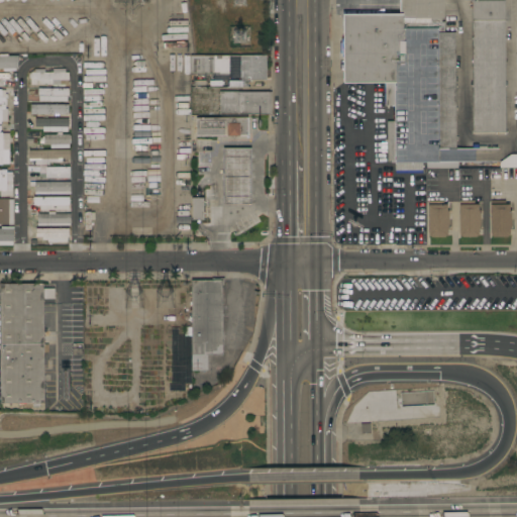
[(455,148),(472,147),(472,144),(478,144),(478,148),(475,148),(475,163),(390,163),(390,160),(386,160),(386,121),(393,121),(393,106),(385,106),(384,83),(342,83),(342,15),(399,14),(399,0),(442,0),(443,18),(441,18),(441,22),(443,22),(443,32),(454,32),(455,148)]
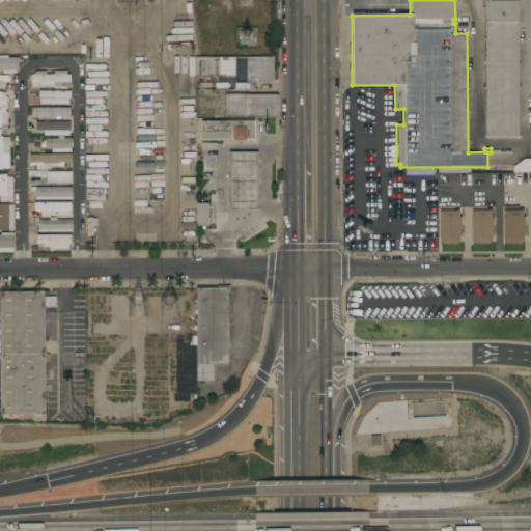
[(483,0),(518,0),(519,136),(484,137),(483,0)]
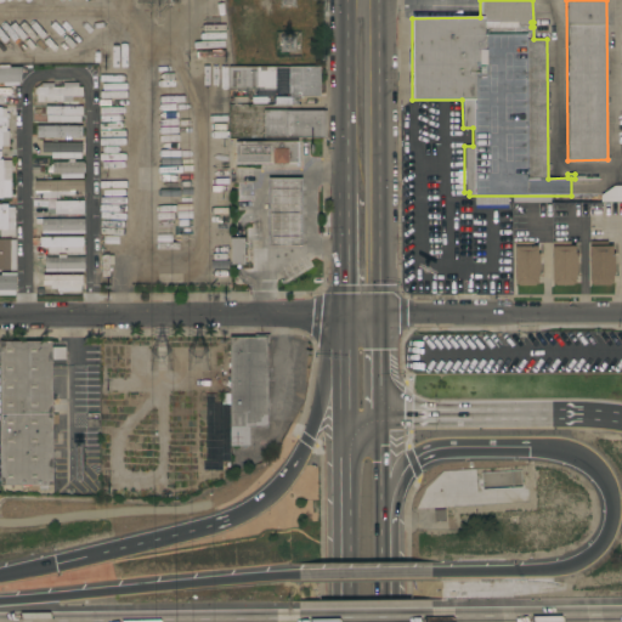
[(3,85),(3,83),(0,83),(0,66),(9,66),(9,67),(21,67),(21,75),(21,83),(18,83),(18,85),(3,85)]
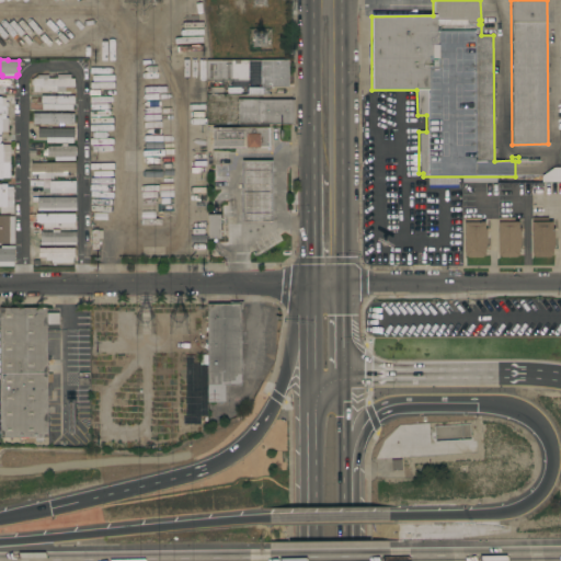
[(248,60),(248,80),(205,81),(205,60),(248,60)]
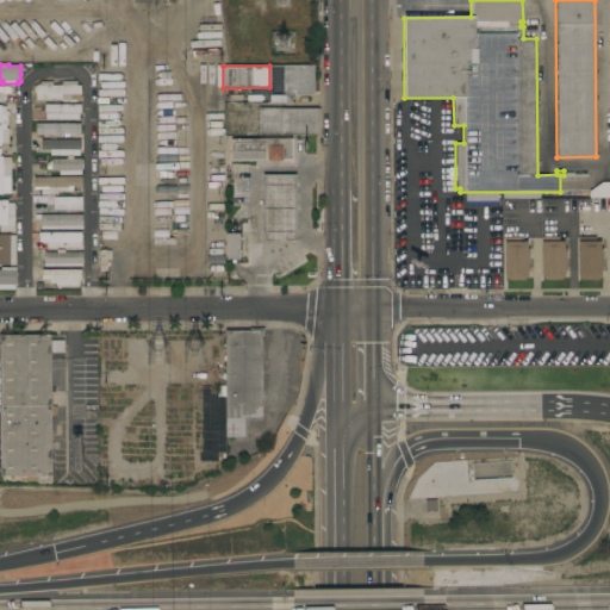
[(284,66),(312,66),(313,94),(284,94),(284,66)]
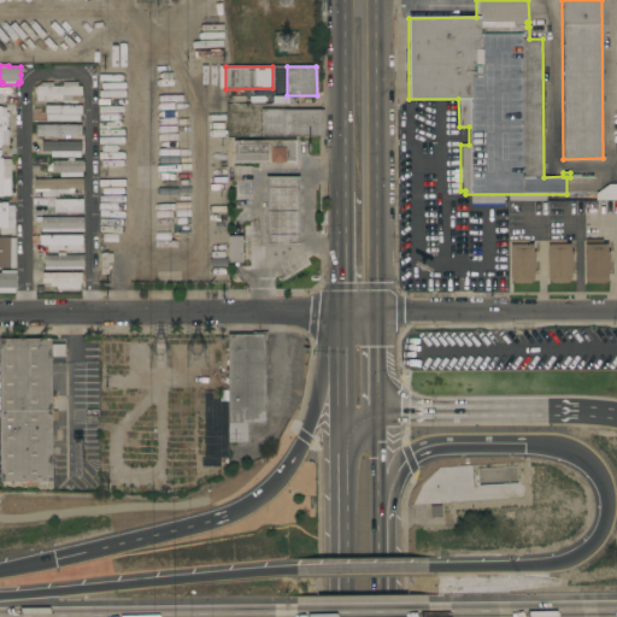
[(62,101),(35,101),(35,95),(33,95),(33,86),(36,87),(40,83),(52,83),(52,87),(62,87),(62,82),(77,82),(77,87),(81,87),(81,95),(81,101),(62,101)]
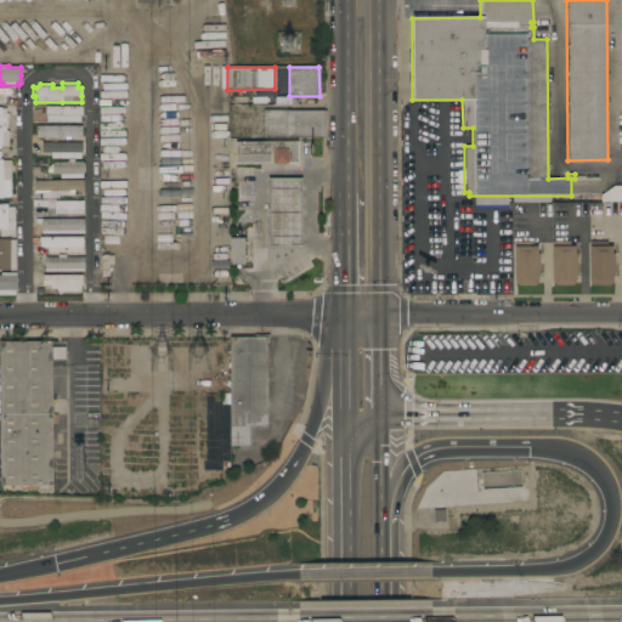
[(82,107),(82,116),(80,116),(79,123),(46,122),(46,114),(44,114),(40,113),(40,108),(45,108),(45,106),(82,107)]
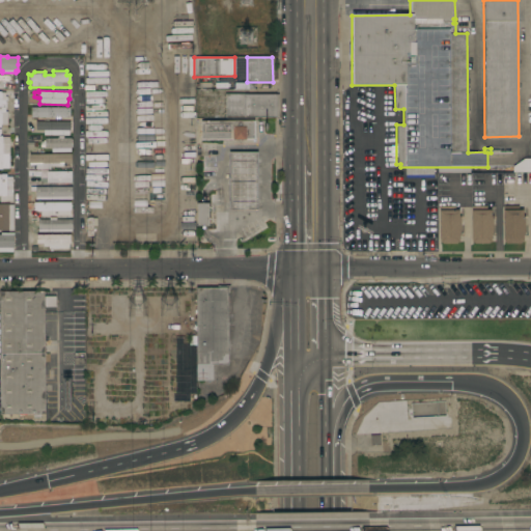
[(278,94),(278,118),(224,117),(225,94),(278,94)]
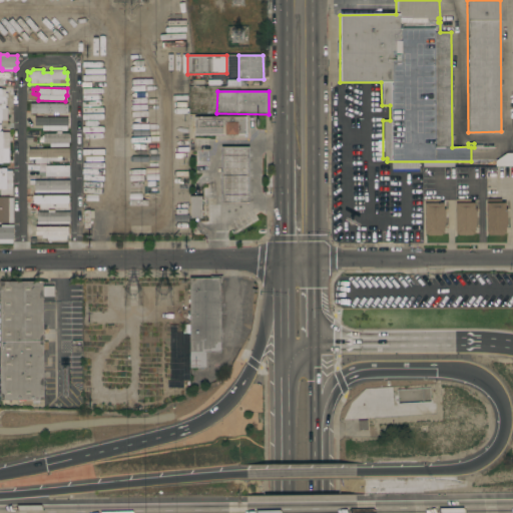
[(67,104),(66,114),(29,113),(29,103),(67,104)]
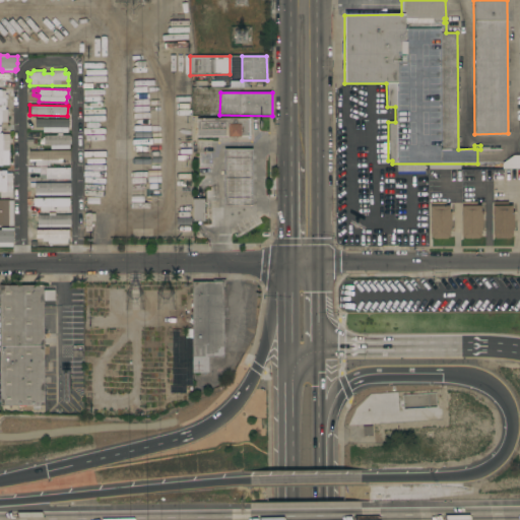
[(69,120),(69,129),(67,129),(67,132),(42,132),(42,127),(35,127),(35,119),(69,120)]
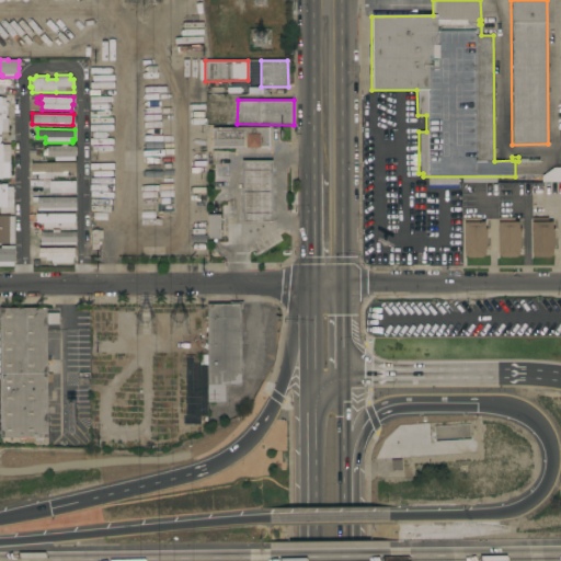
[(268,128),(268,147),(212,148),(212,128),(268,128)]
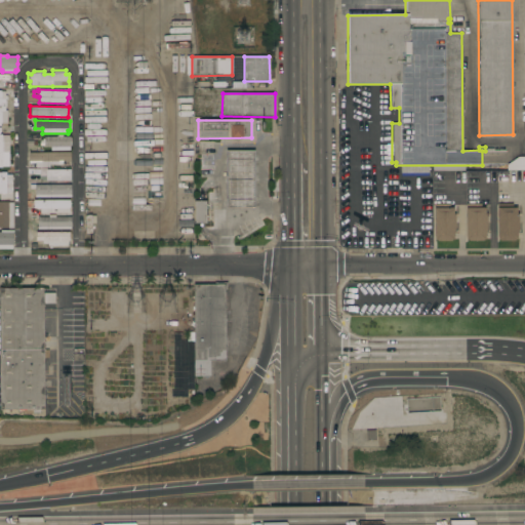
[(83,137),(105,136),(104,122),(83,123),(83,137)]
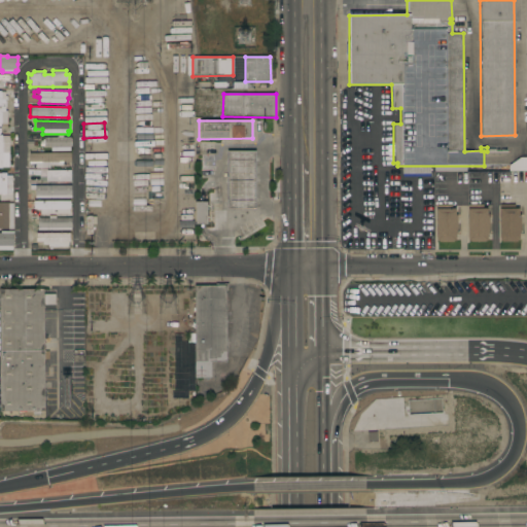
[(0,135),(1,135),(1,136),(9,136),(8,153),(8,167),(1,167),(1,168),(0,168),(0,135)]
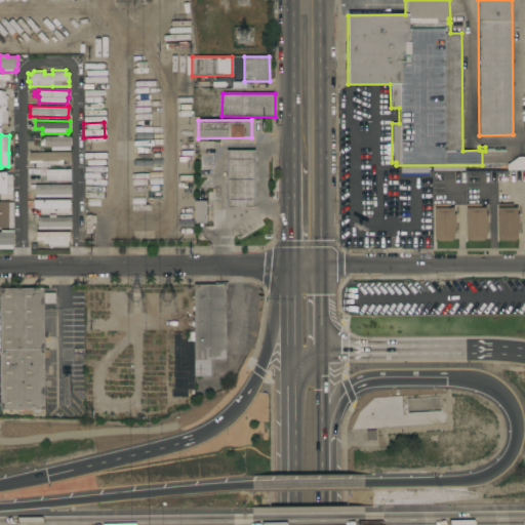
[(56,136),(56,134),(63,134),(63,136),(70,136),(70,137),(71,146),(70,146),(70,147),(69,147),(69,150),(50,151),(50,147),(44,147),(39,147),(39,142),(42,142),(42,139),(44,138),(44,136),(56,136)]
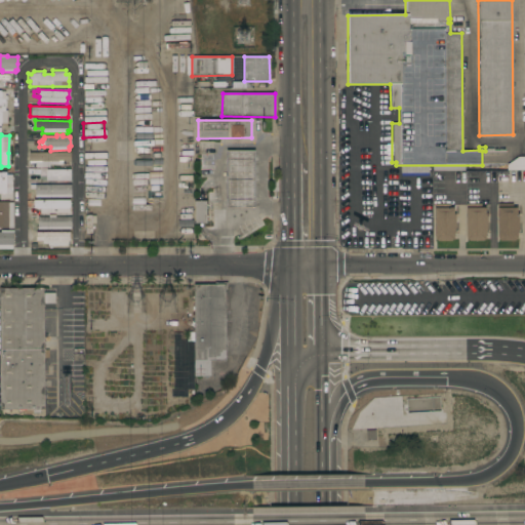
[(226,151),(254,151),(254,208),(226,208),(226,151)]
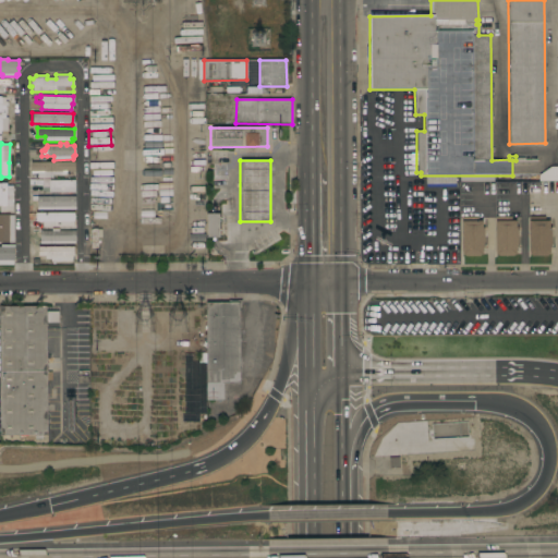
[(74,161),(74,171),(65,171),(65,176),(52,176),(52,179),(37,179),(37,173),(31,173),(31,162),(74,161)]
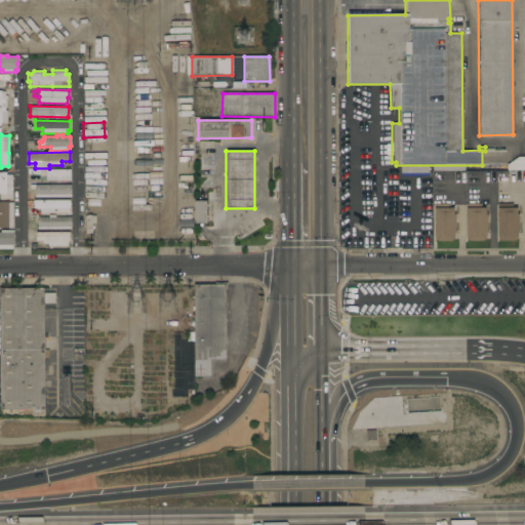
[(82,154),(83,173),(105,172),(105,153),(82,154)]
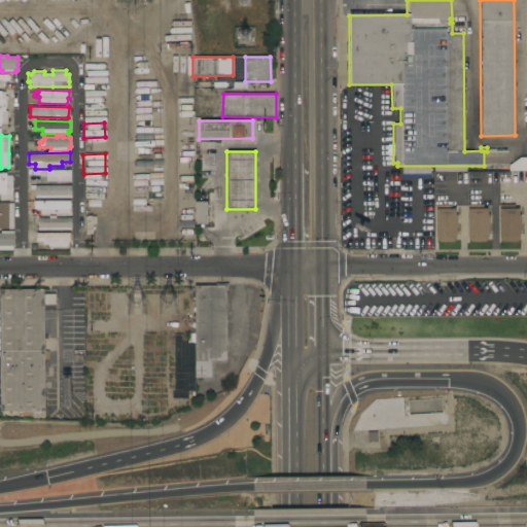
[(526,167),(526,157),(514,157),(513,167),(526,167)]
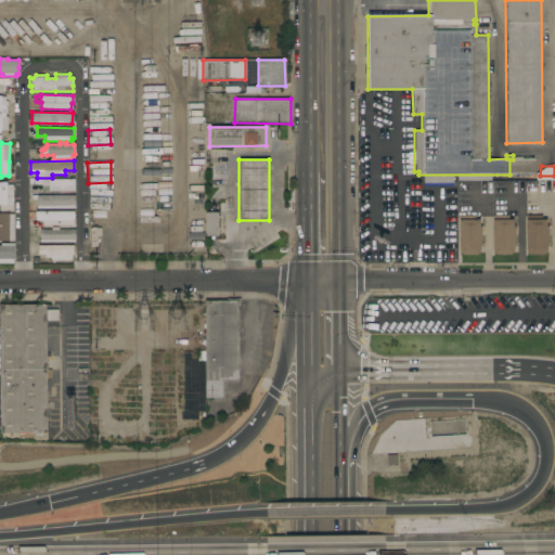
[(48,191),(48,180),(73,179),(74,191),(48,191)]
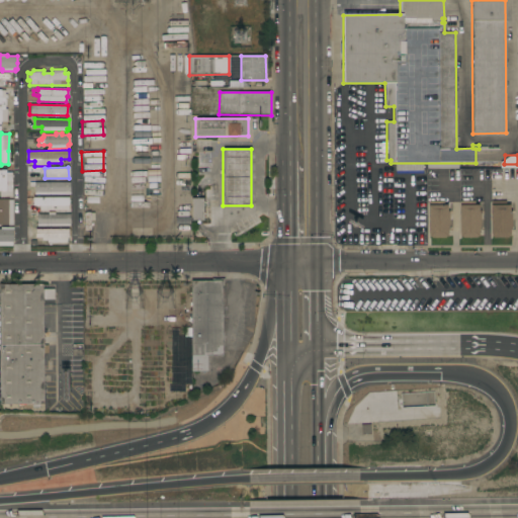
[(11,197),(0,197),(0,170),(5,170),(6,172),(11,172),(11,197)]
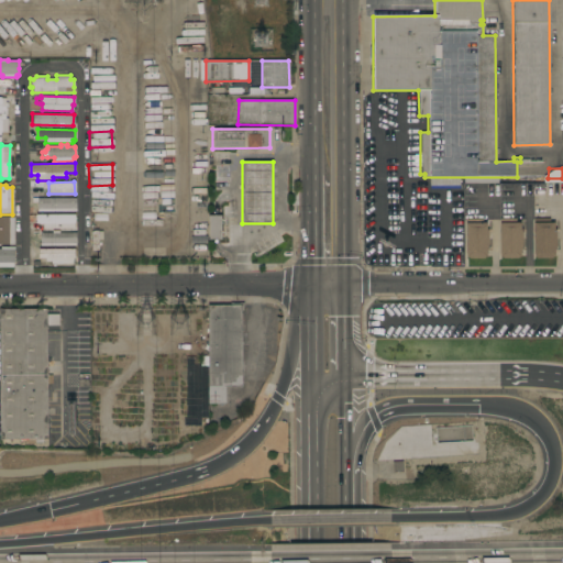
[(37,211),(37,202),(32,202),(32,198),(76,198),(76,211),(37,211)]
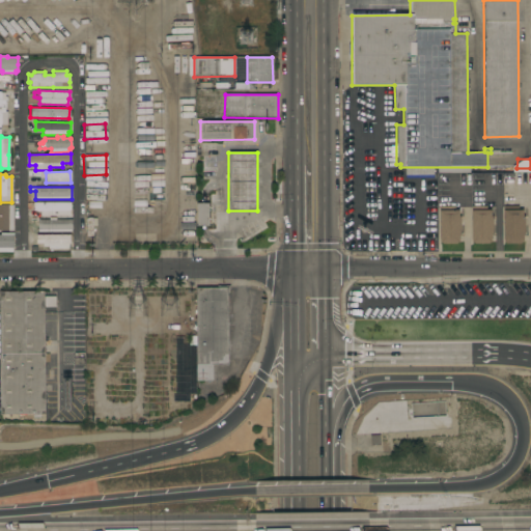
[(71,202),(71,211),(68,211),(68,216),(40,216),(40,214),(34,214),(34,211),(33,211),(33,202),(71,202)]
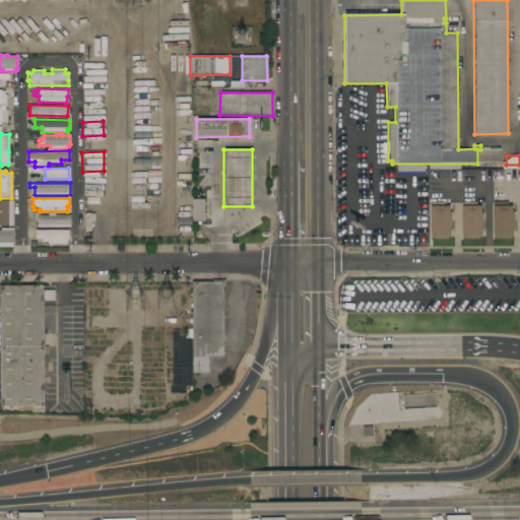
[(192,199),(198,199),(203,199),(204,221),(198,221),(192,221),(192,199)]
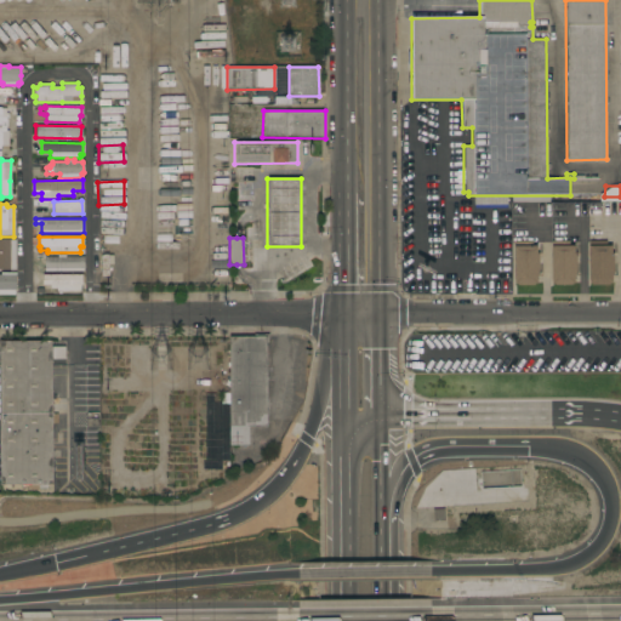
[(15,269),(0,269),(0,239),(10,239),(15,239),(15,269)]
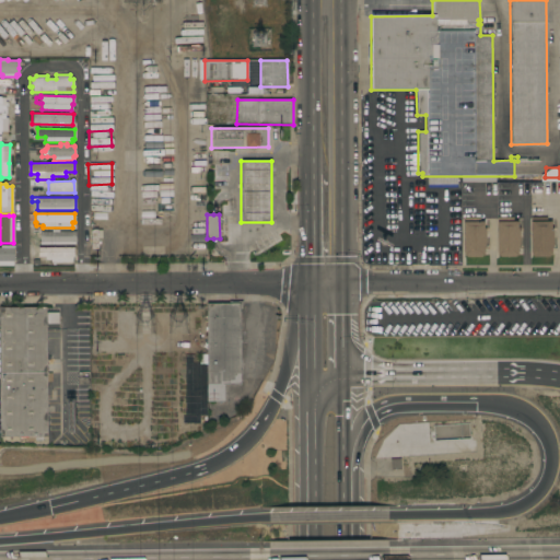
[(483,229),(485,229),(485,248),(483,248),(483,256),(481,256),(481,257),(466,257),(466,256),(463,256),(463,218),(479,218),(479,221),(483,221),(483,229)]
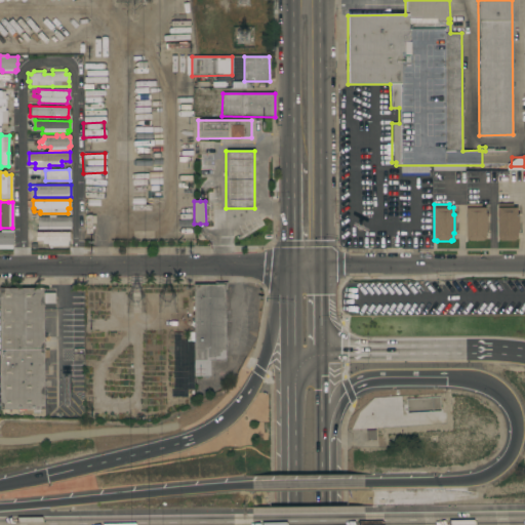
[(466,204),(481,204),(481,208),(485,208),(485,213),(486,213),(486,233),(485,233),(485,239),(483,239),(483,240),(469,241),(469,240),(466,240),(466,204)]
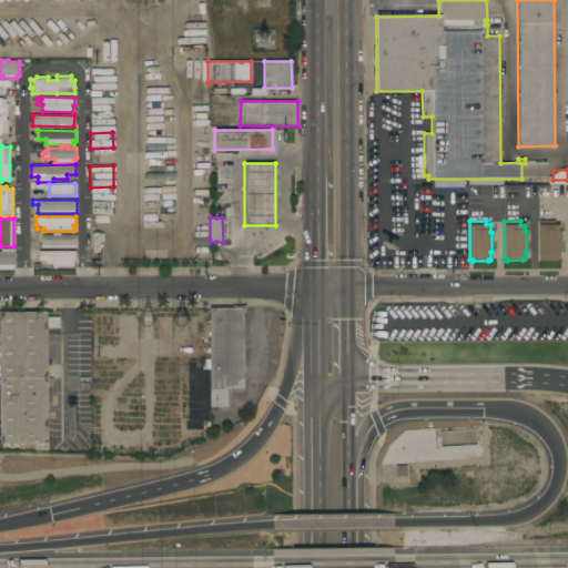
[(538,221),(554,221),(554,225),(558,225),(558,231),(560,231),(560,252),(559,252),(559,260),(557,260),(557,261),(540,261),(540,260),(538,260),(538,221)]
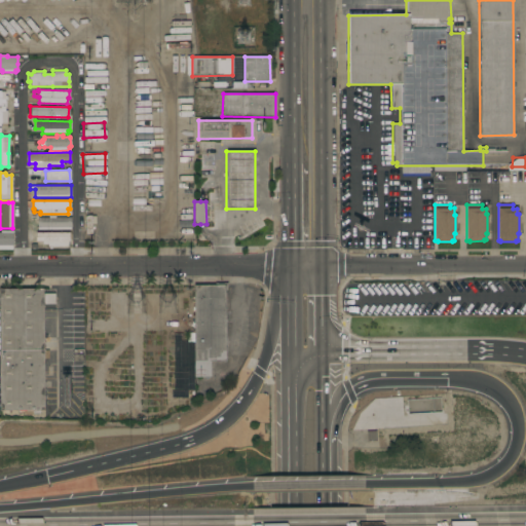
[(37,229),(37,218),(48,218),(48,216),(54,216),(54,217),(71,217),(71,228),(70,228),(70,229),(37,229)]
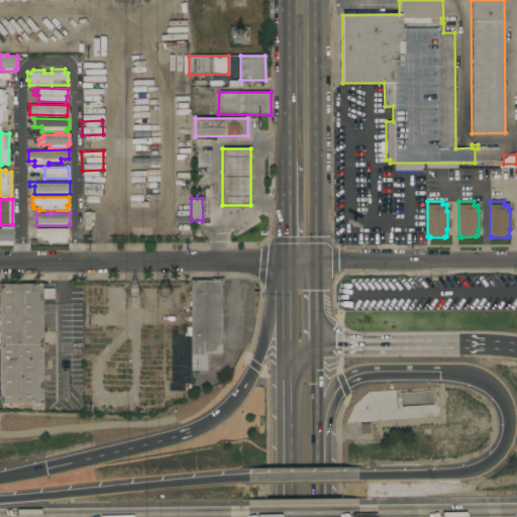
[(0,245),(0,226),(13,227),(12,241),(11,241),(11,245),(0,245)]
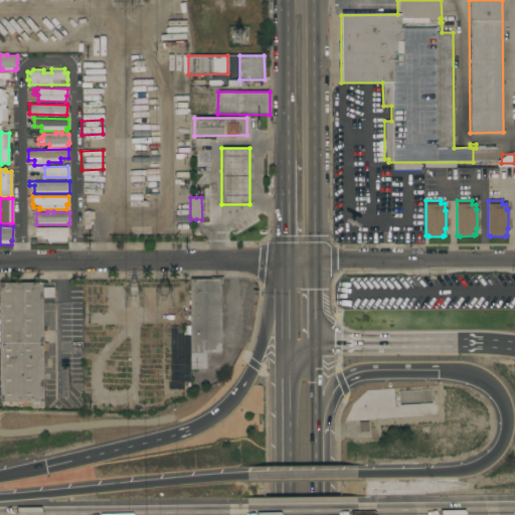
[(67,227),(67,236),(66,236),(66,241),(46,241),(46,239),(41,239),(41,236),(34,236),(34,227),(67,227)]
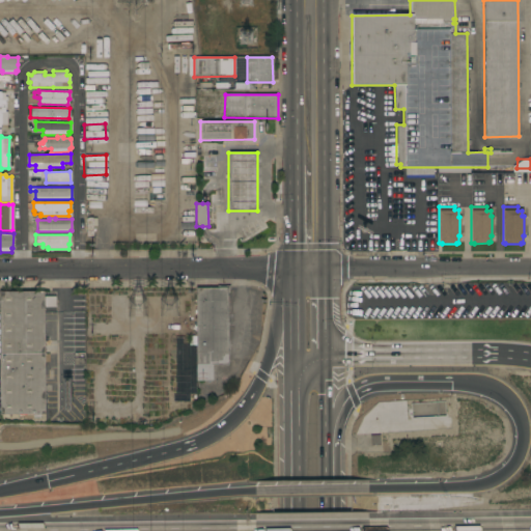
[(195,287),(217,287),(217,286),(229,285),(229,294),(227,294),(227,364),(212,364),(212,381),(196,381),(195,287)]
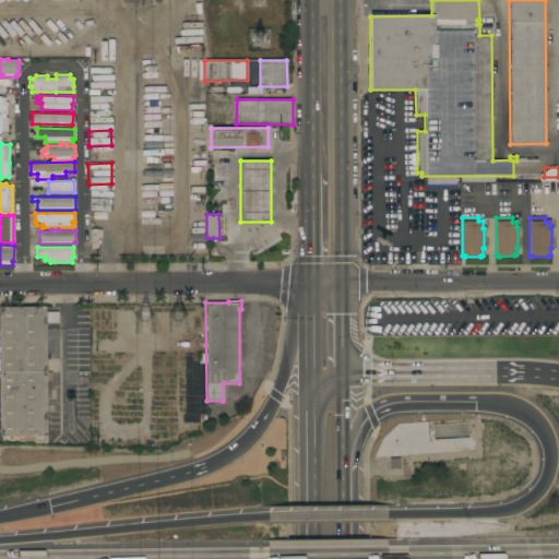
[(0,307),(46,307),(46,311),(58,311),(58,323),(46,323),(46,372),(51,372),(51,381),(46,381),(47,436),(42,436),(42,439),(35,439),(35,440),(27,440),(23,438),(0,436),(0,307)]
